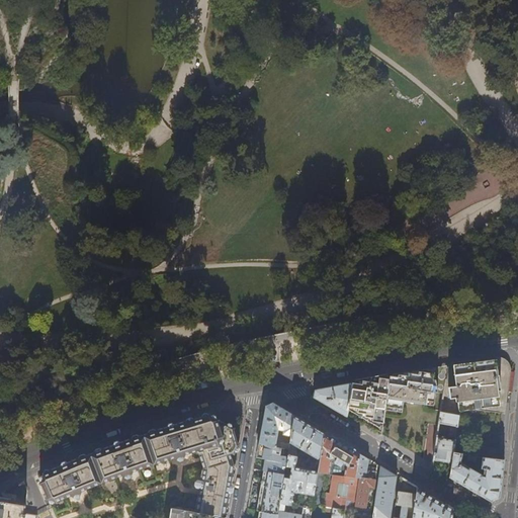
[(444,222),(502,199),(490,169),(466,178),(470,189),(437,202),(444,222)]
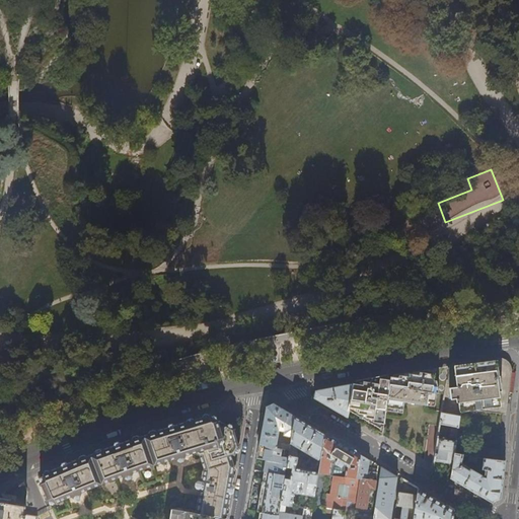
[(509,384),(511,371),(502,361),(496,362),(507,375),(503,402),(507,402),(509,384)]
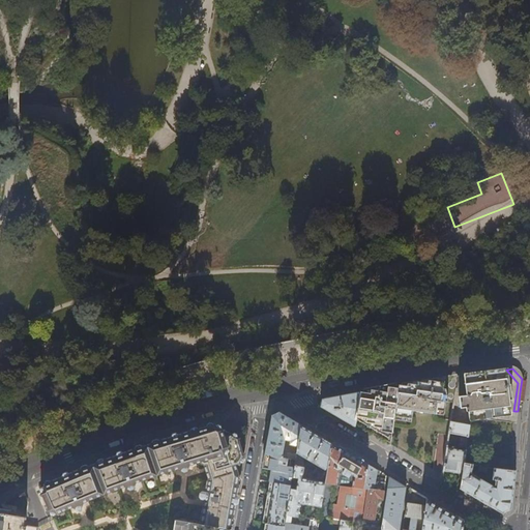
[(513,411),(518,383),(506,370),(490,372),(458,376),(453,403),(449,422),(469,425),(470,425),(470,420),(482,419),(512,422),(513,411)]
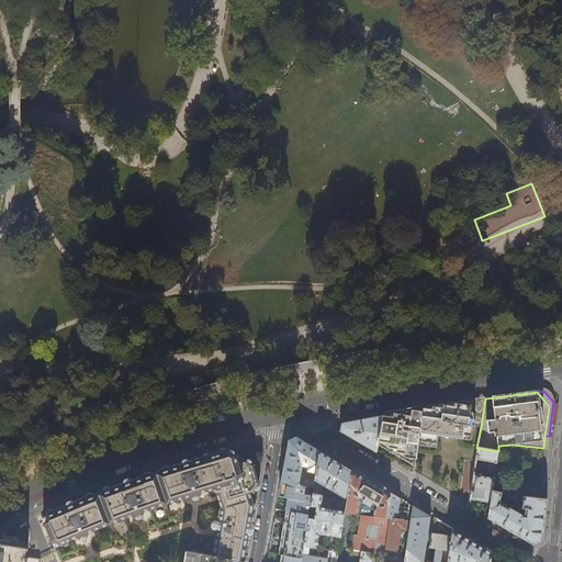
[(472,427),(474,426),(481,427),(485,398),(454,403),(453,403),(453,406),(448,405),(445,404),(442,404),(442,407),(433,406),(431,406),(431,408),(424,407),(423,408),(422,411),(417,441),(435,442),(437,434),(461,438),(462,435),(470,436),(472,427)]
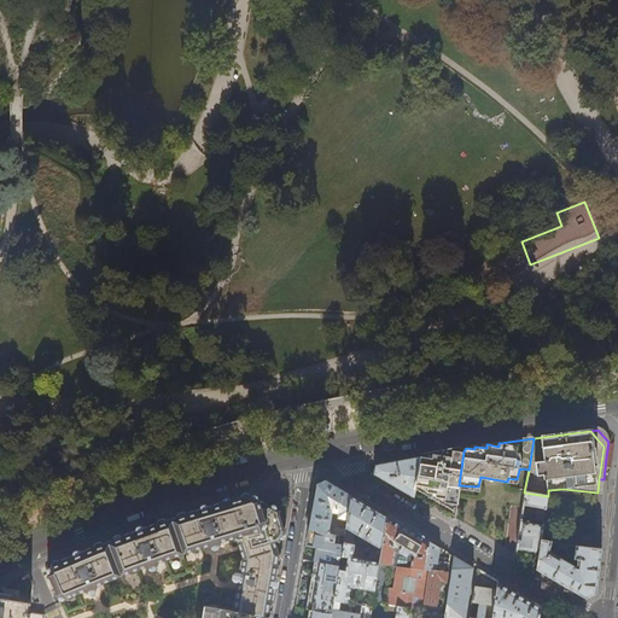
[(459,485),(464,452),(459,450),(454,450),(432,454),(431,459),(426,458),(420,456),(414,494),(454,518),(459,485)]
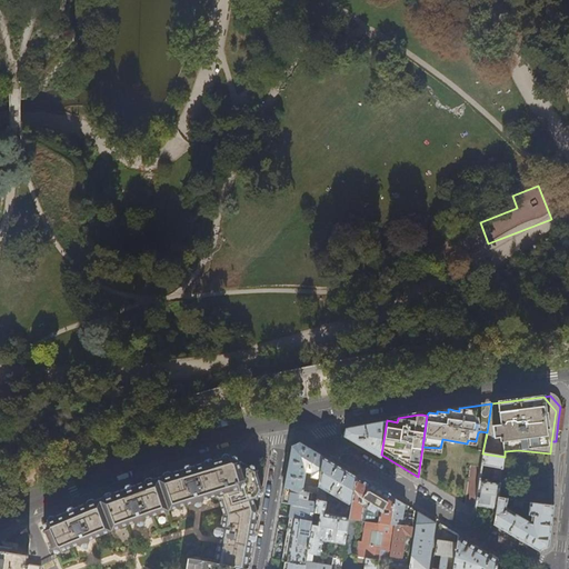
[(381,455),(387,420),(369,423),(346,428),(343,436),(381,458),(381,455)]
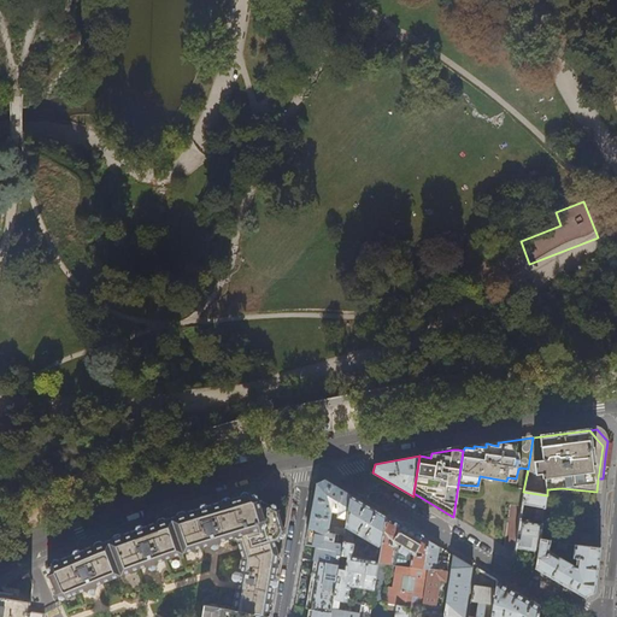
[(347,518),(352,495),(342,489),(324,480),(316,483),(309,528),(333,533),(334,527),(329,526),(331,511),(338,512),(336,517),(347,518)]
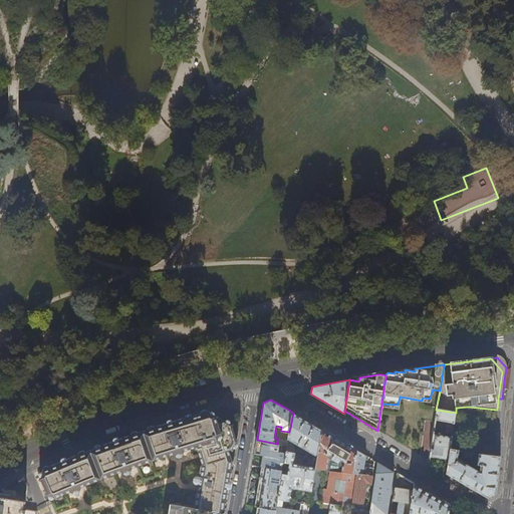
[(452,434),(455,413),(436,410),(435,421),(447,422),(446,433),(452,434)]
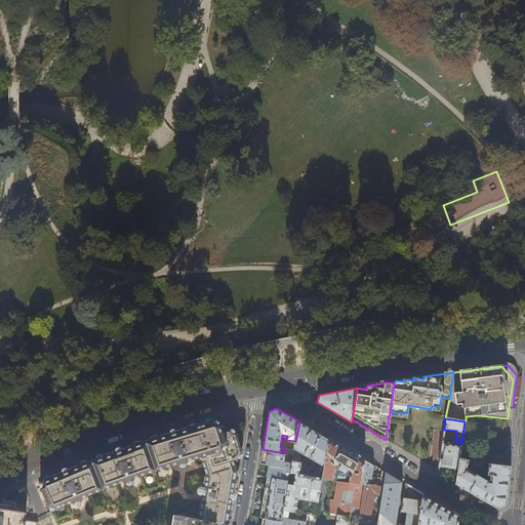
[(102,453),(101,457),(81,465),(79,463),(70,467),(71,469),(65,471),(58,474),(57,473),(48,476),(48,479),(45,480),(42,481),(40,487),(49,506),(54,508),(72,500),(73,503),(77,505),(79,503),(81,500),(79,497),(124,480),(125,483),(128,484),(131,483),(132,481),(131,478),(177,462),(178,466),(182,467),(185,467),(186,463),(185,460),(195,457),(200,460),(205,475),(203,476),(202,487),(199,486),(196,488),(196,491),(197,494),(200,494),(197,520),(228,524),(230,514),(232,512),(233,503),(232,502),(231,501),(232,495),(233,489),(234,489),(236,488),(237,480),(236,478),(237,471),(234,459),(239,457),(241,451),(236,432),(230,429),(221,431),(220,426),(219,423),(217,421),(214,420),(189,428),(187,426),(178,428),(177,431),(172,432),(166,435),(164,433),(156,436),(155,438),(134,444),(132,443),(124,446),(123,448),(118,450),(111,452),(110,451),(102,453)]
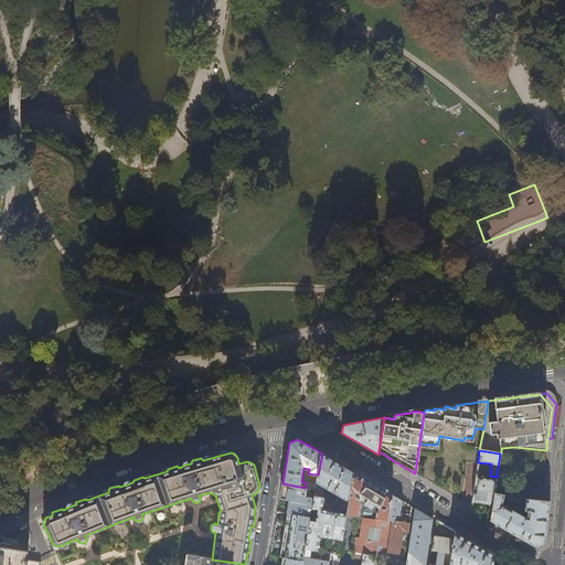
[(347,515),(348,512),(322,509),(323,498),(323,487),(349,501),(353,472),(334,461),(322,454),(318,475),(317,483),(316,490),(315,490),(311,515),(316,515),(316,521),(310,521),(306,548),(310,548),(318,550),(320,534),(343,537),(347,515)]
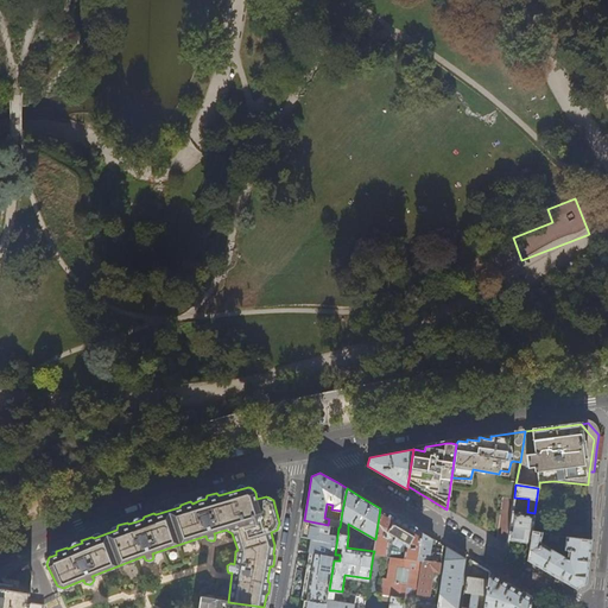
[(436,601),(441,563),(418,559),(422,532),(412,527),(392,514),(380,508),(375,539),(375,543),(374,546),(374,551),(373,555),(387,557),(390,540),(393,538),(394,539),(394,543),(399,545),(401,545),(403,544),(405,545),(406,546),(406,548),(405,558),(388,557),(382,594),(391,596),(391,597),(404,599),(417,601),(424,599),(436,601)]
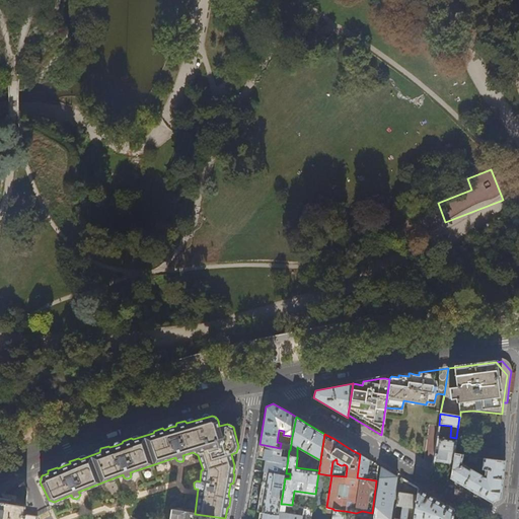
[(453,455),(455,441),(437,438),(434,460),(441,461),(452,463),(453,455)]
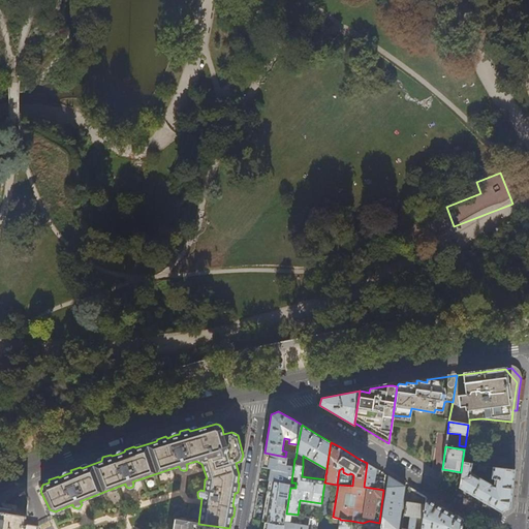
[(291,483),(294,459),(288,457),(285,457),(265,453),(262,466),(271,468),(270,474),(269,480),(269,481),(291,485),(291,483)]
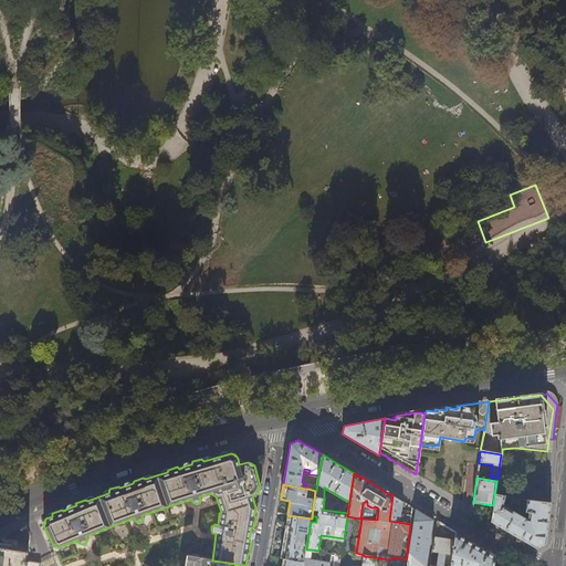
[(410,524),(411,519),(401,517),(402,502),(392,495),(389,521),(410,524)]
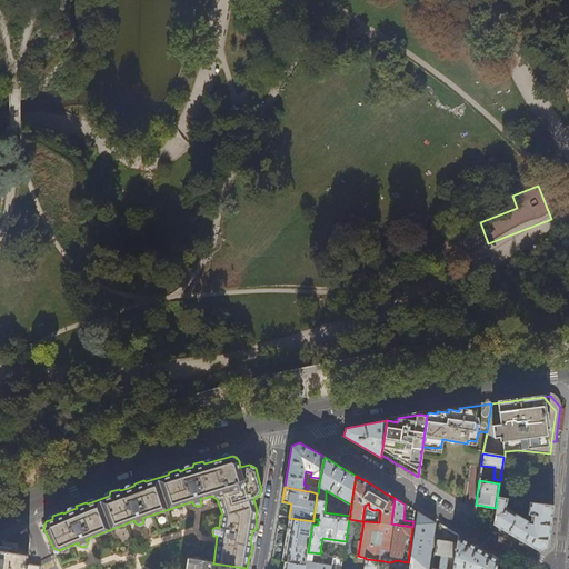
[(549,546),(553,506),(529,502),(528,513),(531,513),(530,520),(528,520),(506,508),(507,503),(511,505),(521,506),(521,502),(497,499),(496,508),(493,525),(518,538),(539,551),(543,549),(549,546)]
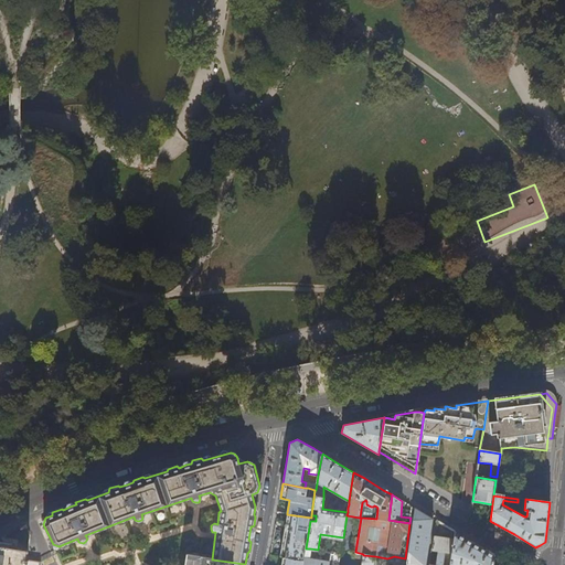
[(425,564),(433,519),(427,515),(415,508),(407,564),(406,564),(425,564)]
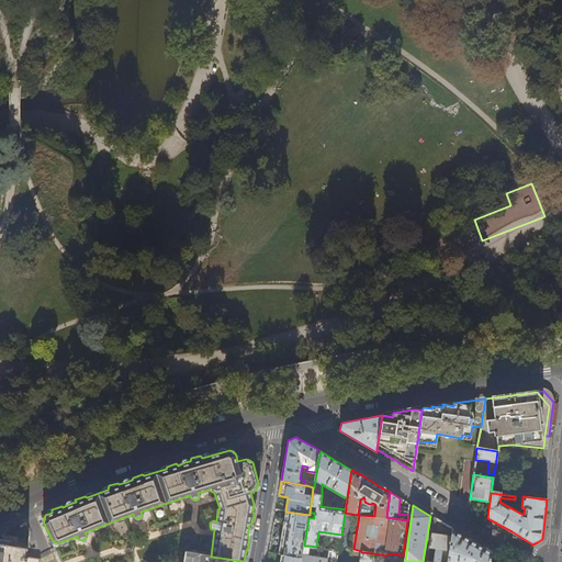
[(304,546),(308,518),(310,515),(285,512),(282,530),(278,553),(282,554),(303,558),(304,546)]
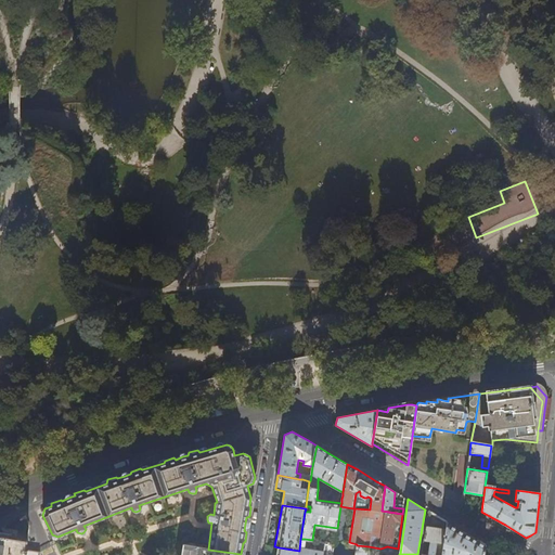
[(435,554),(437,542),(443,543),(447,523),(428,512),(424,541),(430,542),(428,554),(422,554),(421,554),(435,554)]
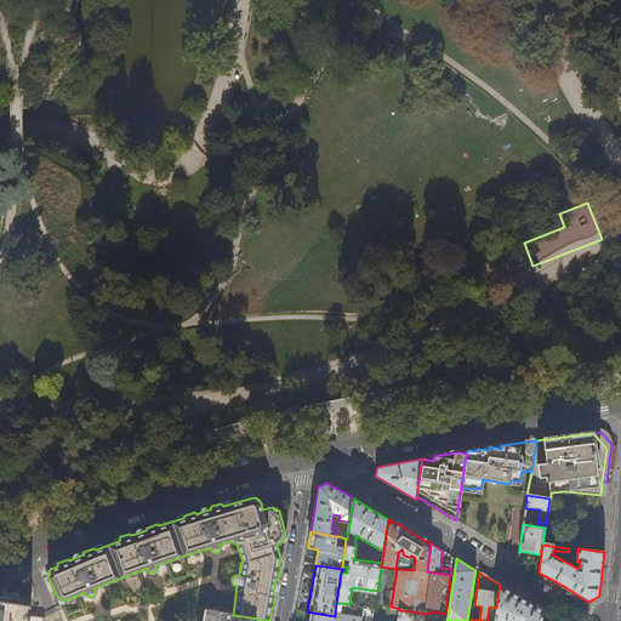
[(540,620),(542,610),(522,597),(500,585),(496,608),(496,609),(494,620),(540,620)]
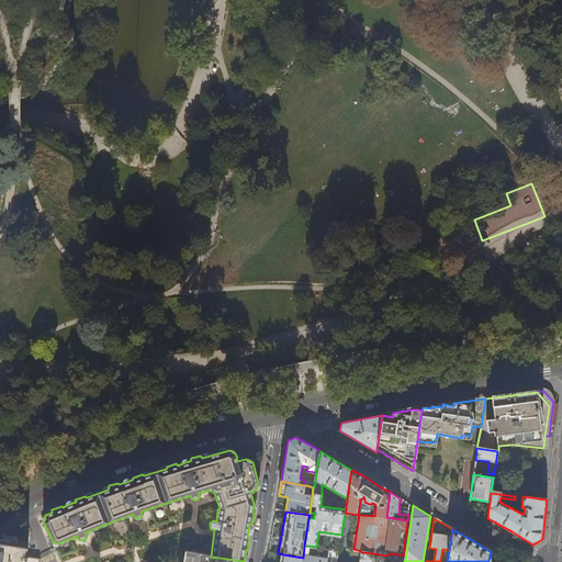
[(0,561),(41,561),(41,559),(26,557),(29,546),(2,541),(0,541),(0,561)]
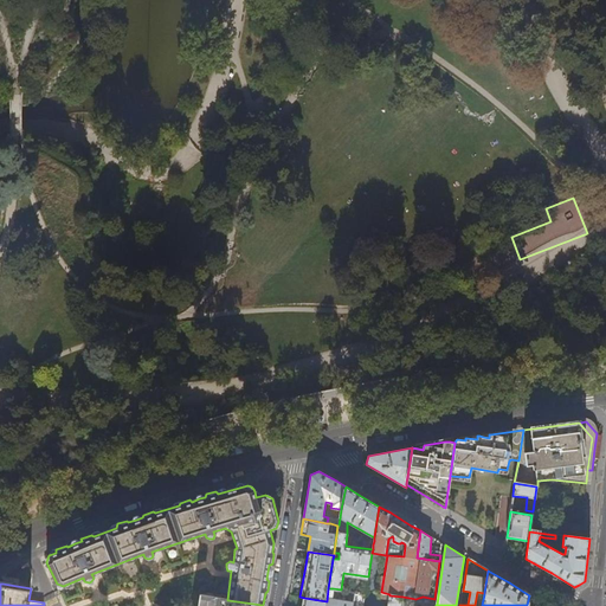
[(353,605),(355,592),(353,591),(350,591),(348,601),(331,598),(333,588),(328,588),(327,601),(326,605),(353,605)]
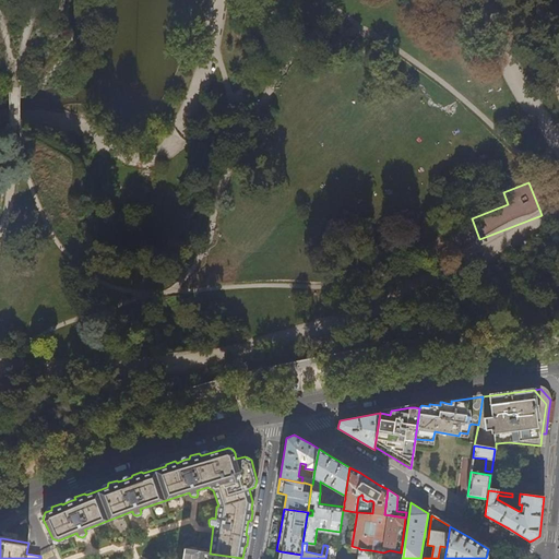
[(334,558),(337,547),(328,546),(325,558),(334,558)]
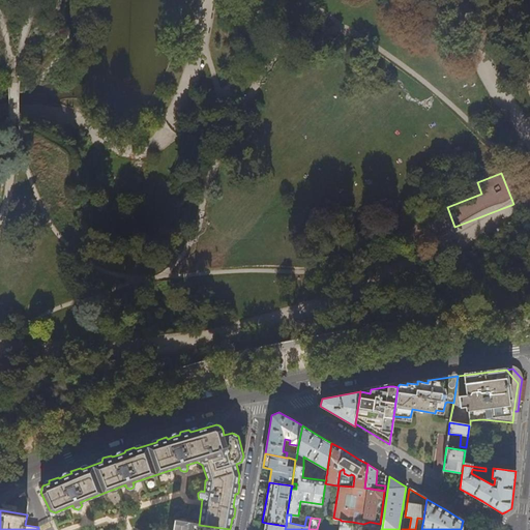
[(231,529),(232,529),(231,529),(230,529),(199,525),(175,521),(173,529),(231,529)]
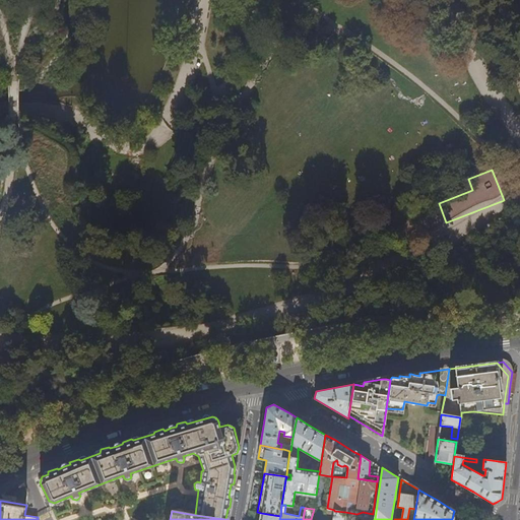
[(344,519),(345,512),(334,511),(332,519),(344,519)]
